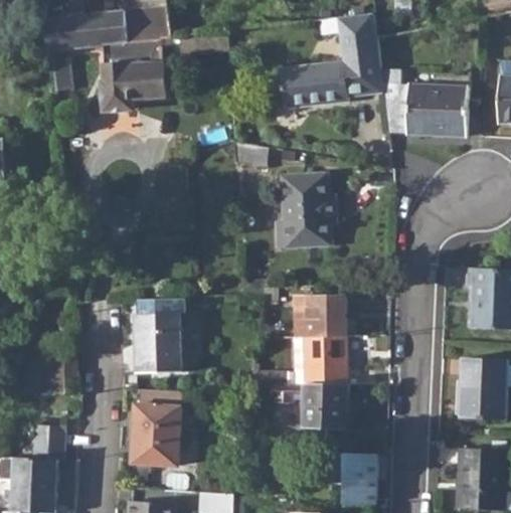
[(42,19),(48,48),(50,48),(57,48),(103,44),(161,39),(161,36),(170,35),(167,6),(42,19)]
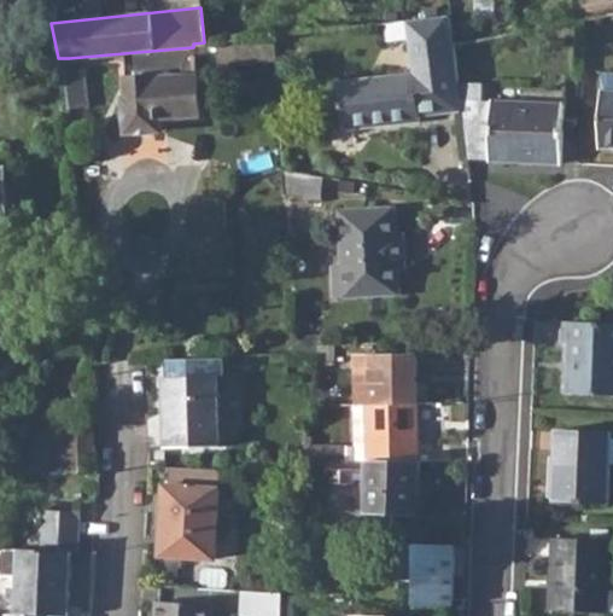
[(416,114),(456,109),(456,98),(454,81),(451,44),(449,16),(383,23),(385,40),(409,38),(413,74),(336,82),(342,129),(419,120),(416,114)]
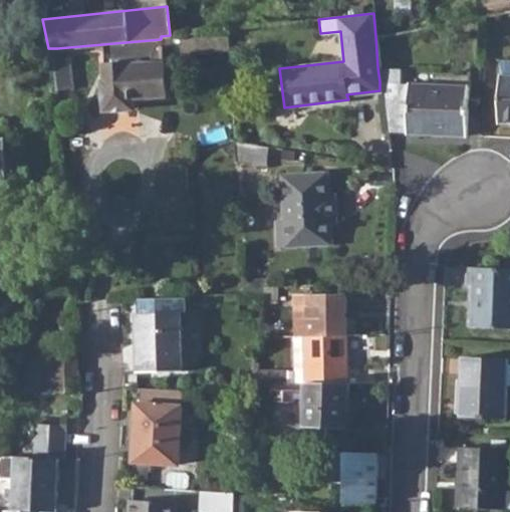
[(161,39),(102,44),(105,82),(101,82),(103,110),(132,108),(131,97),(166,95),(162,47),(179,45),(181,56),(228,52),(227,29),(170,35),(161,36),(161,39)]
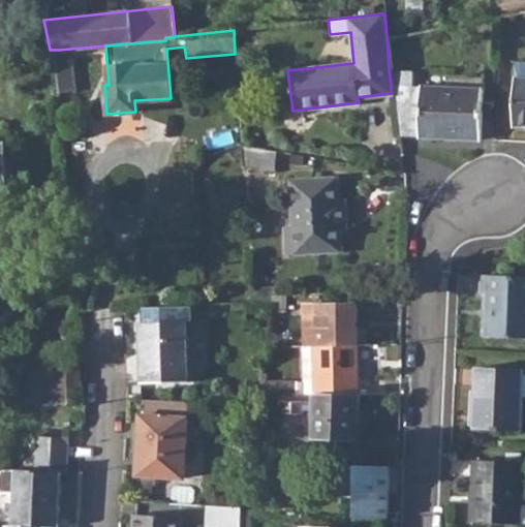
[(394,134),(477,137),(481,88),(410,85),(411,70),(389,69),(391,84),(391,93),(394,134)]
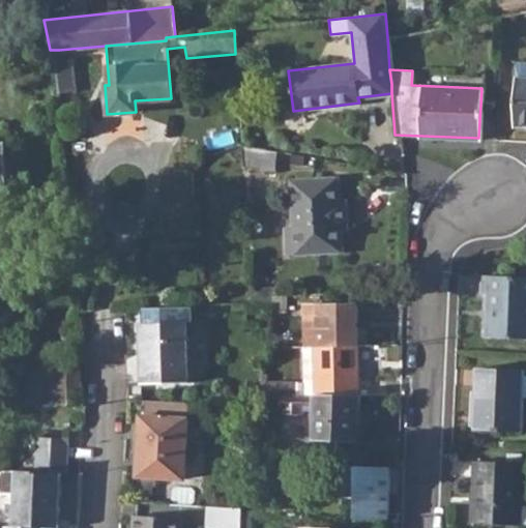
[(512,121),(525,121),(525,76),(514,76),(512,121)]
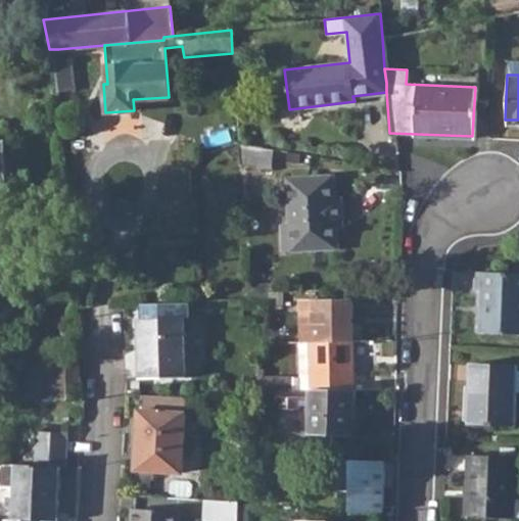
[(237,167),(269,171),(272,150),(237,145),(237,167)]
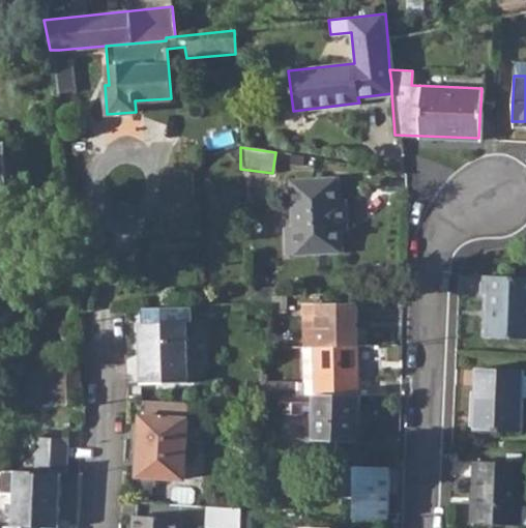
[(288,180),(291,255),(340,253),(339,229),(345,229),(344,199),(337,199),(337,178),(288,180)]
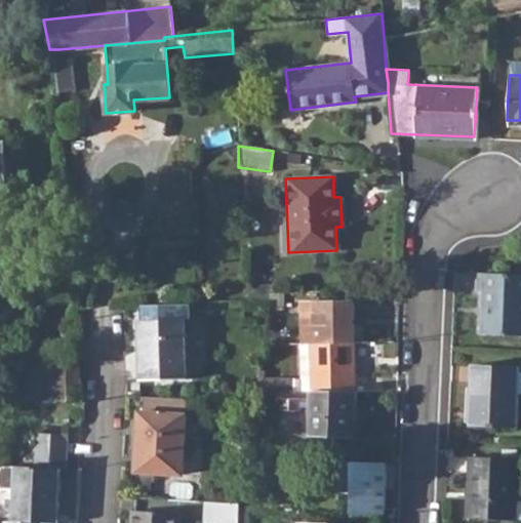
[(520,273),(476,272),(475,289),(480,290),(479,333),(520,334),(520,273)]
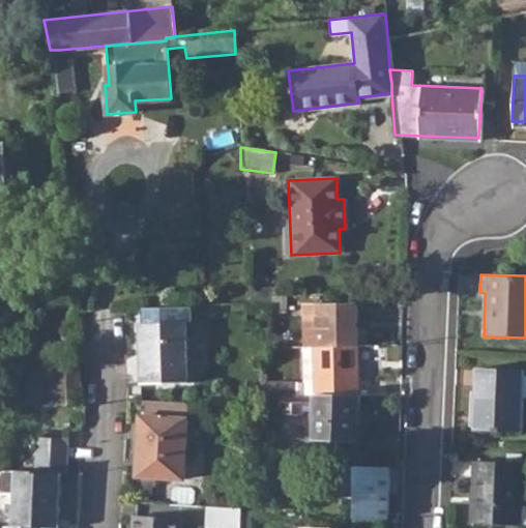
[(246,292),(247,303),(269,303),(269,295),(259,296),(259,292),(246,292)]
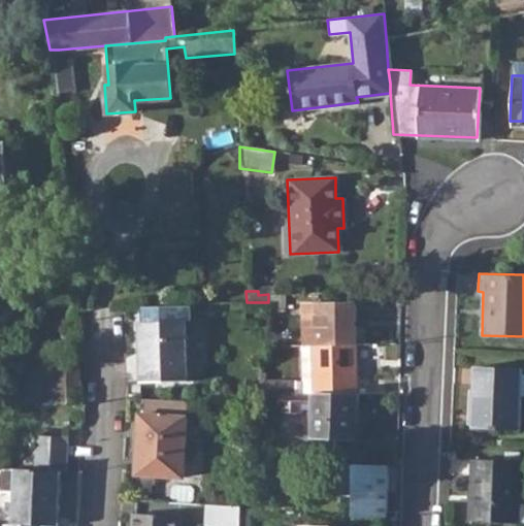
[(268,302),(267,311),(298,310),(298,293),(268,294),(268,302)]
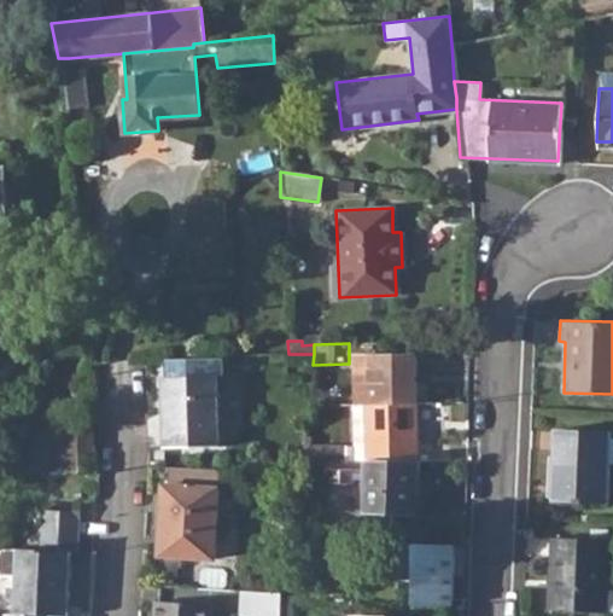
[(158,358),(162,446),(220,443),(223,355),(158,358)]
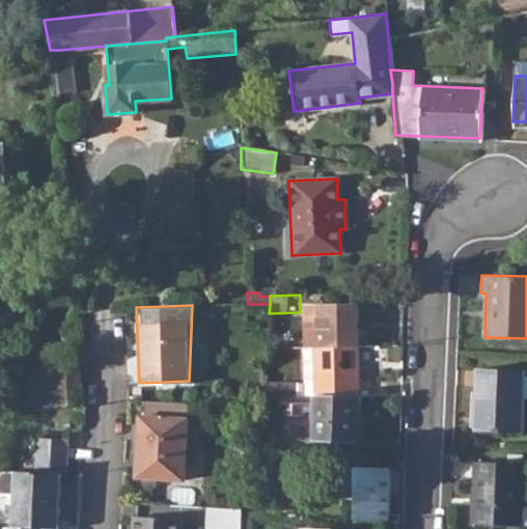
[(302,324),(302,347),(309,347),(356,346),(355,306),(313,306),(313,323),(302,324)]
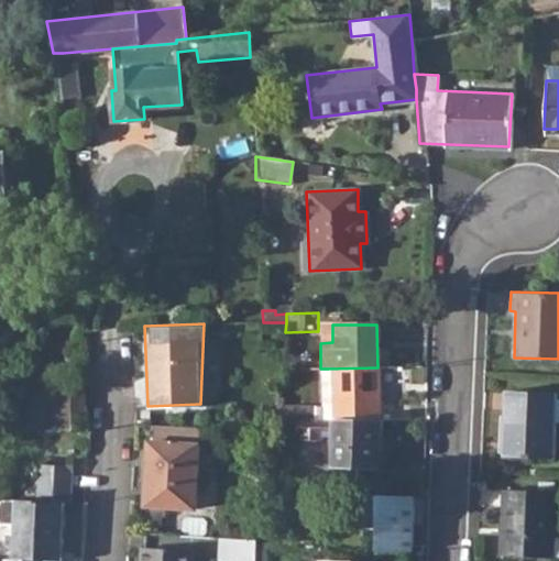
[(328,419),(377,420),(377,367),(328,369),(328,419)]
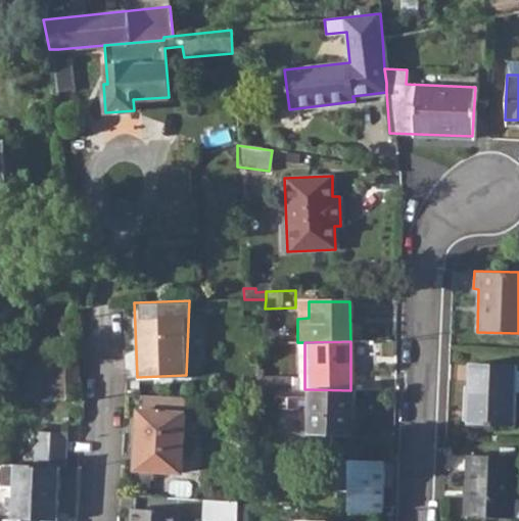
[(467,423),(513,425),(516,364),(470,362),(467,423)]
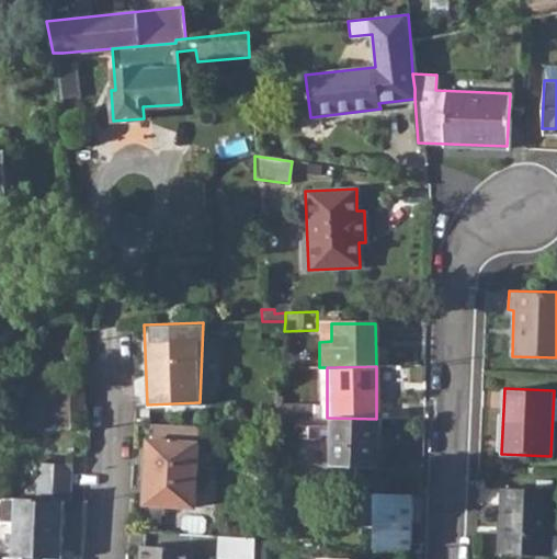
[(327,418),(291,418),(291,423),(288,431),(292,436),(295,436),(294,441),(314,441),(314,436),(327,436),(326,469),(375,469),(375,453),(382,453),(382,434),(376,434),(376,419),(327,418)]
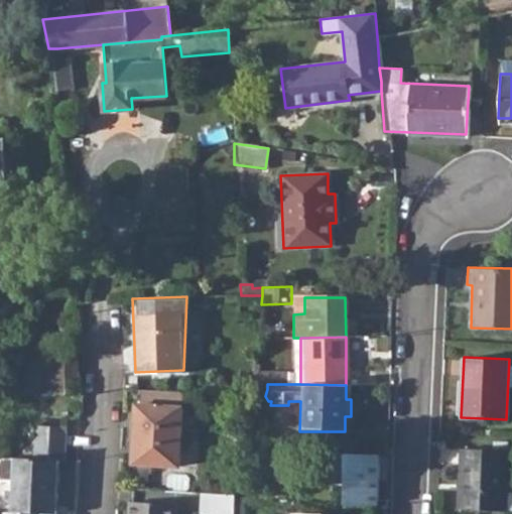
[(131,463),(176,465),(180,405),(135,403),(131,463)]
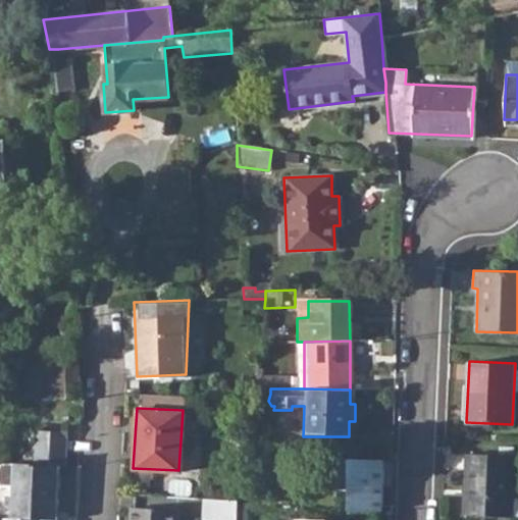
[(58,465),(64,465),(65,430),(36,431),(35,464),(58,465)]
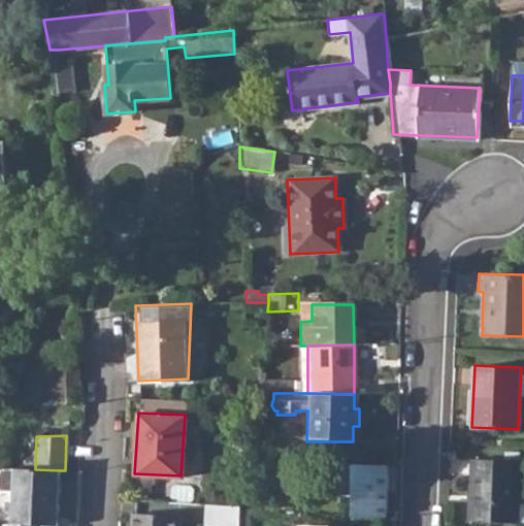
[(467,520),(516,522),(519,460),(470,458),(467,520)]
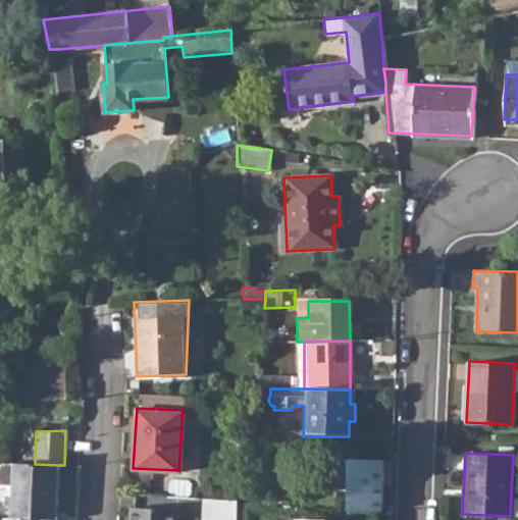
[(378,461),(334,459),(333,489),(347,490),(346,511),(376,512),(378,461)]
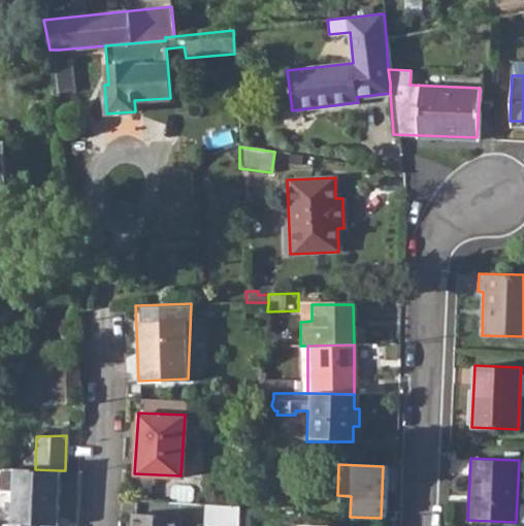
[(51,524),(56,524),(59,470),(35,469),(0,468),(0,487),(1,489),(14,490),(13,523),(51,524)]
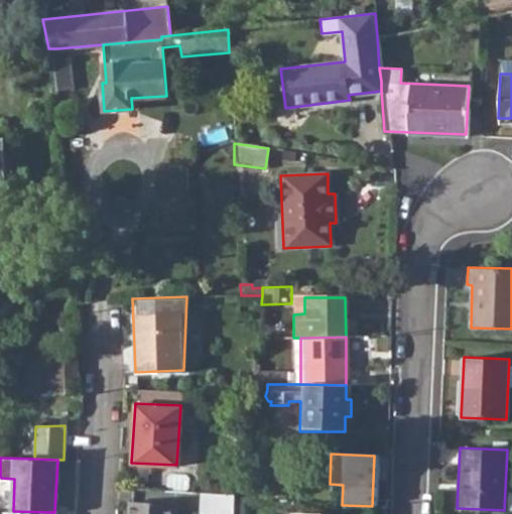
[(197,513),(231,513),(232,503),(232,497),(200,494),(197,513)]
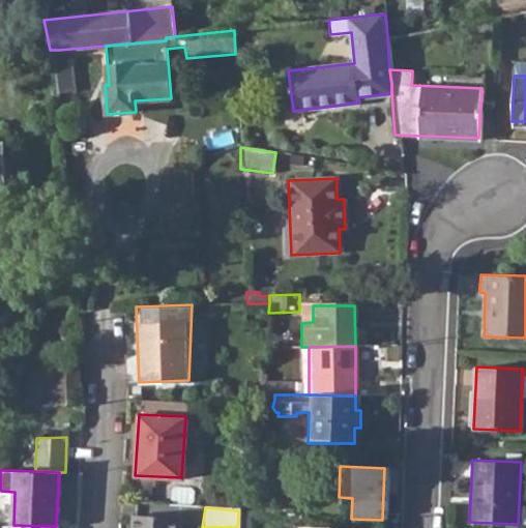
[(132,527),(176,527),(177,518),(133,515),(132,527)]
